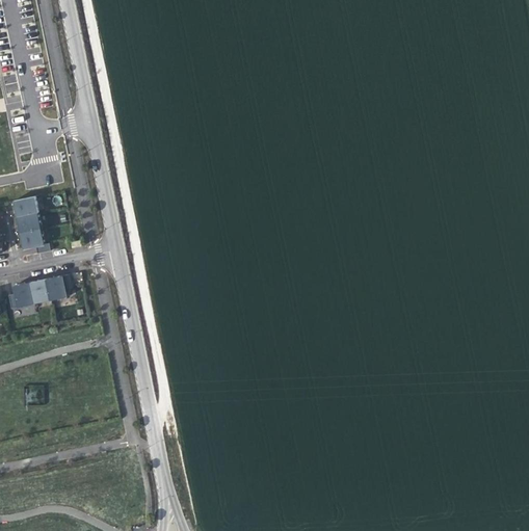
[(15,211),(16,217),(36,213),(33,196),(12,201),(15,211)]
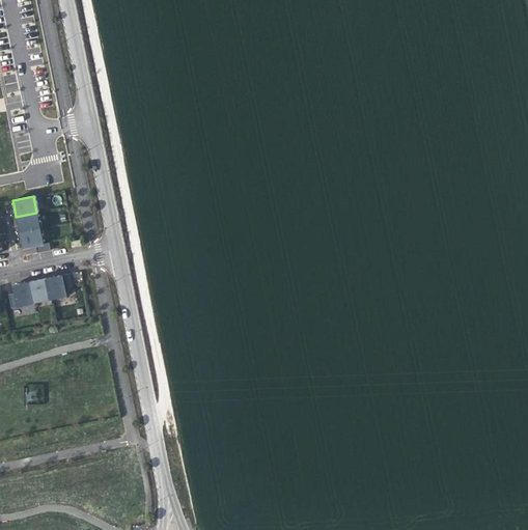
[(17,224),(19,232),(39,228),(36,213),(16,217),(17,224)]
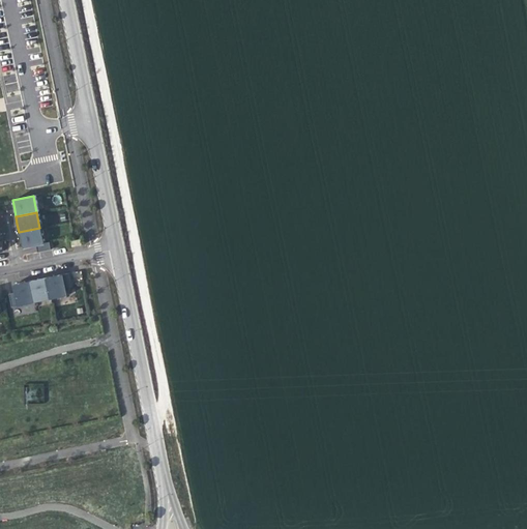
[(22,247),(34,245),(42,243),(39,228),(19,232),(20,240),(22,247)]
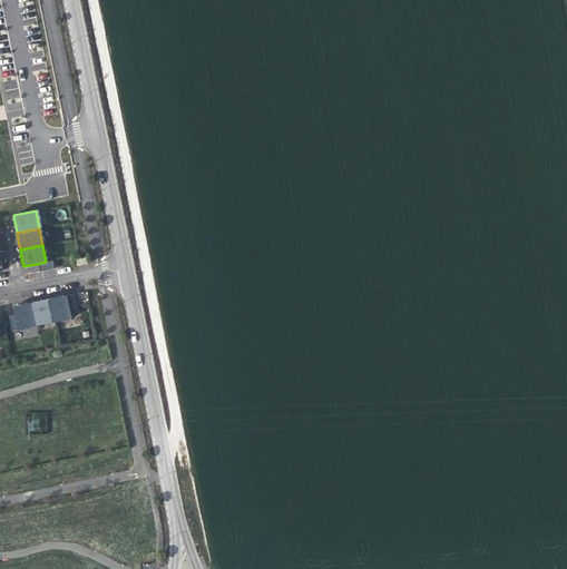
[(50,262),(46,262),(37,264),(38,272),(52,268),(50,262)]
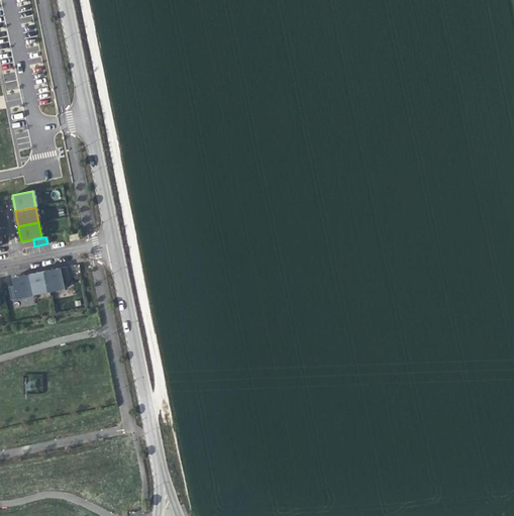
[(69,280),(66,268),(52,270),(43,272),(47,293),(63,289),(61,282),(69,280)]
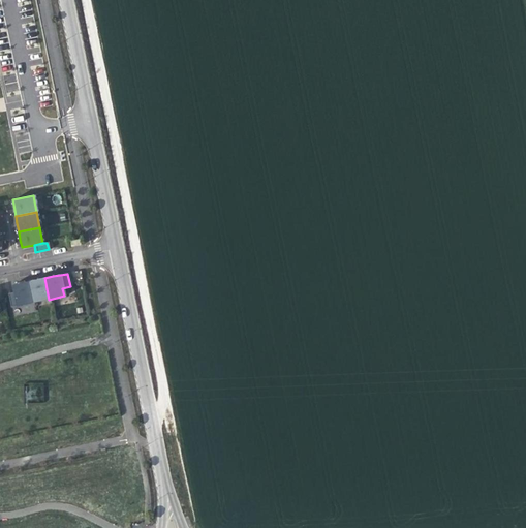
[(33,302),(49,300),(44,278),(35,280),(29,281),(33,302)]
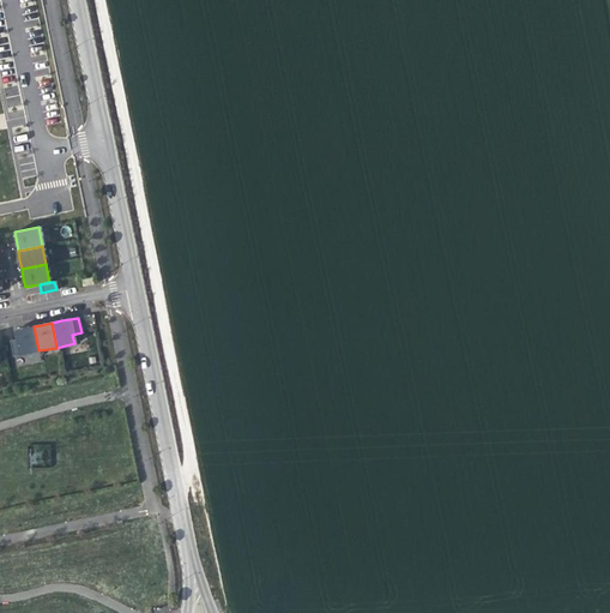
[(11,356),(38,350),(34,326),(26,328),(14,330),(17,340),(8,341),(11,356)]
